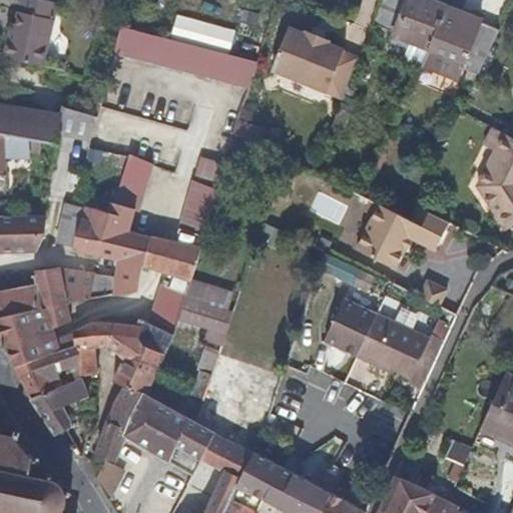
[(9,28),(2,55),(42,66),(59,4),(44,0),(21,0),(14,29),(9,28)]
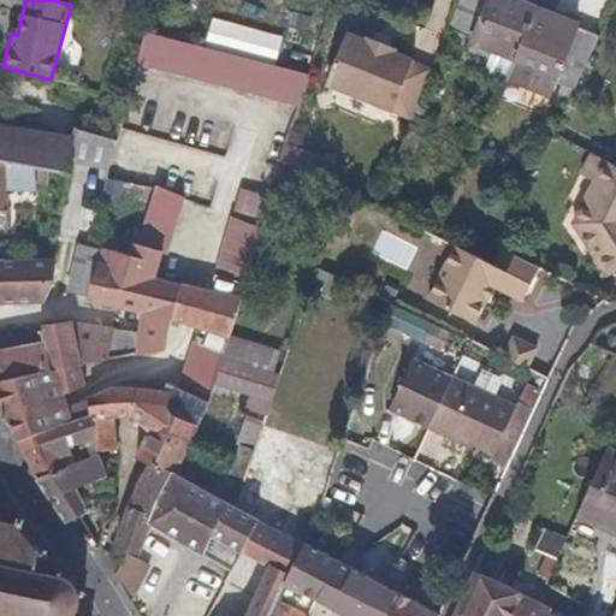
[(456,0),(450,17),(471,27),(466,39),(487,48),(485,54),(480,64),(501,75),(503,69),(521,29),(533,0),(456,0)]
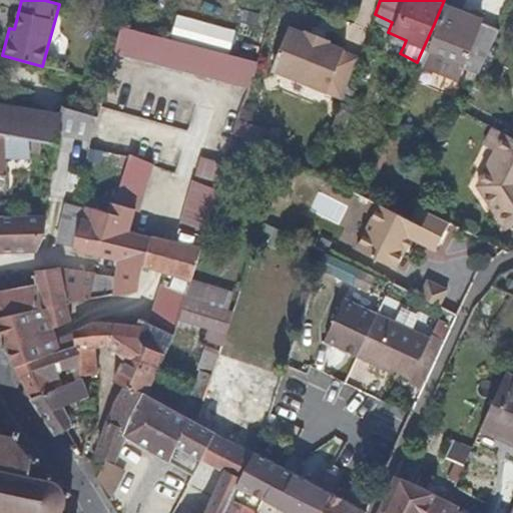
[(479,13),(450,0),(444,0),(434,24),(419,57),(437,66),(442,56),(477,72),(499,27),(478,17),(479,13)]
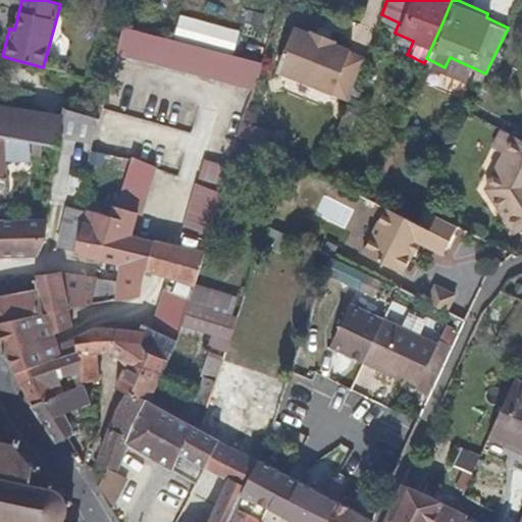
[(196,48),(125,30),(118,57),(141,64),(191,77),(249,93),(252,83),(260,63),(196,48)]
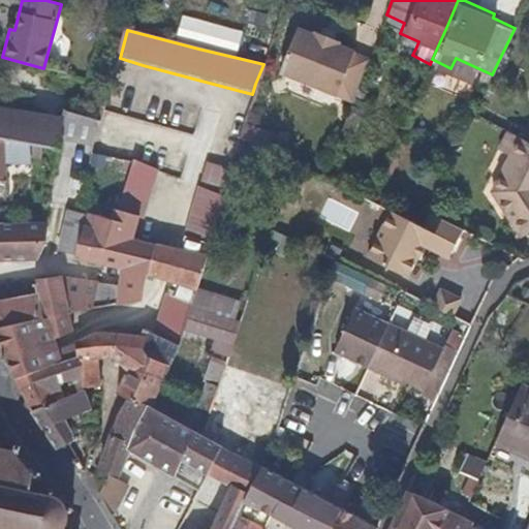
[(349,104),(366,64),(350,57),(352,54),(335,47),(337,43),(313,34),(312,37),(294,31),(277,73),(349,104)]
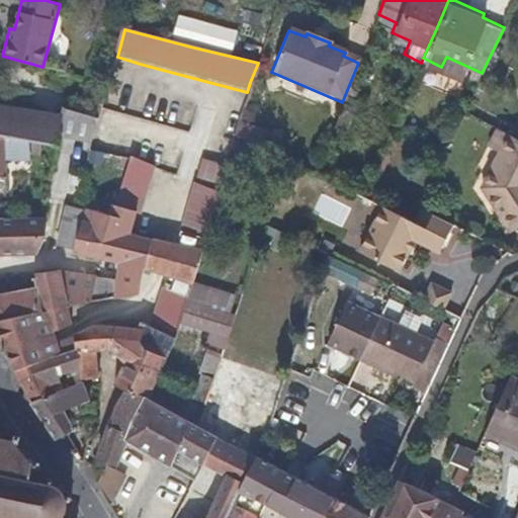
[(0,133),(27,137),(58,141),(63,124),(66,114),(39,107),(19,102),(0,96),(0,133)]
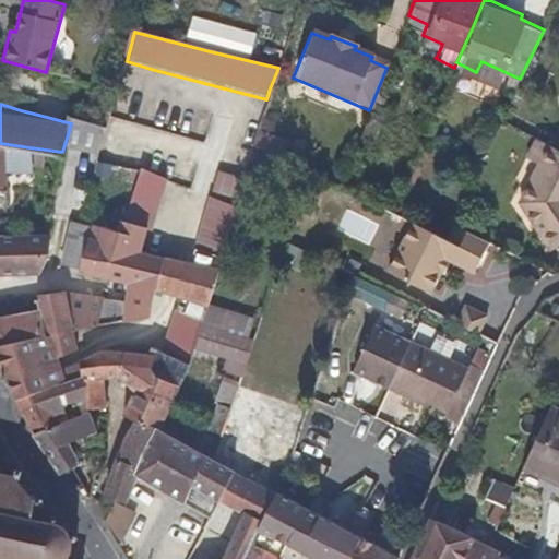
[(71,123),(68,134),(99,143),(105,125),(73,116),(71,123)]
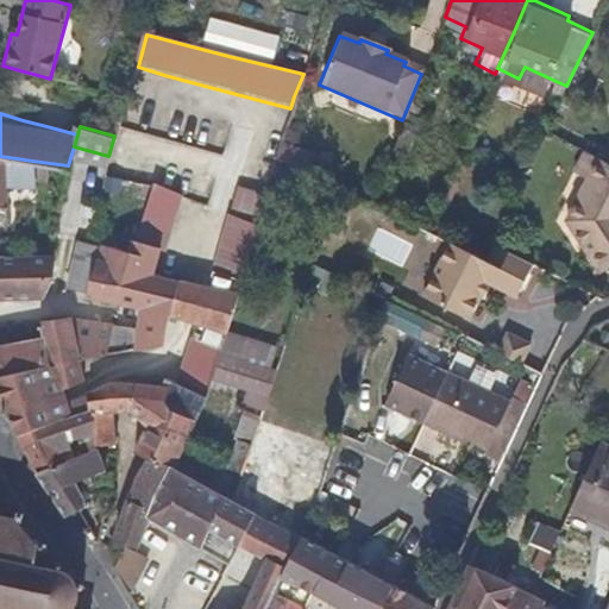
[(230,126),(223,173),(244,175),(251,130),(230,126)]
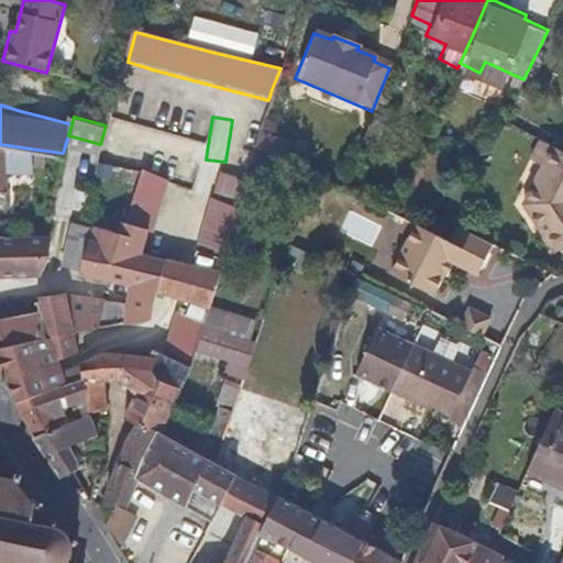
[(277,142),(255,134),(251,146),(273,157),(277,142)]
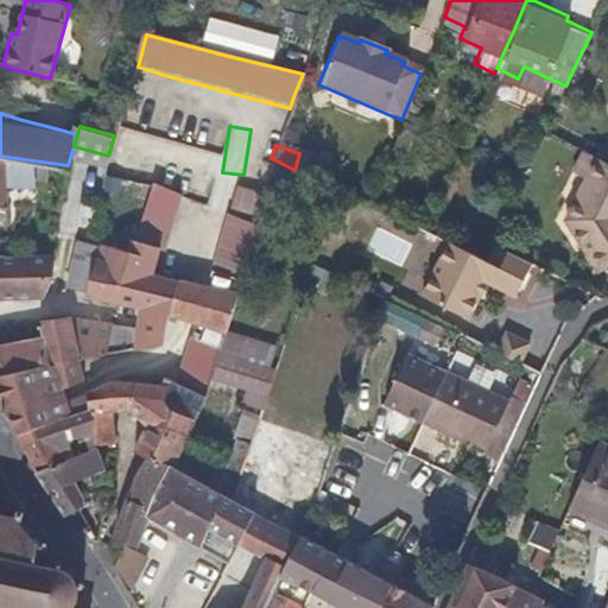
[(597,158),(582,150),(571,171),(586,179),(597,158)]
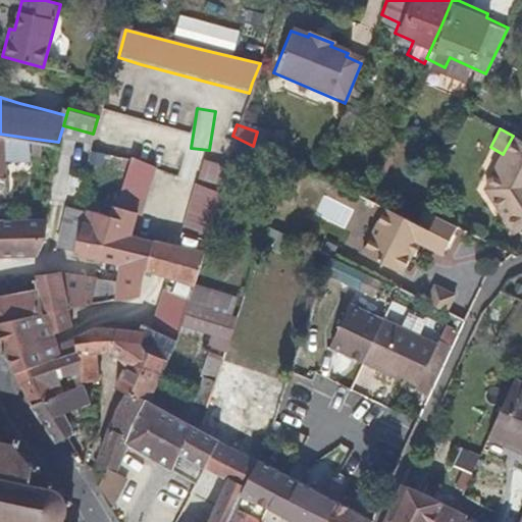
[(0,177),(5,178),(5,158),(29,154),(28,138),(0,134),(0,177)]
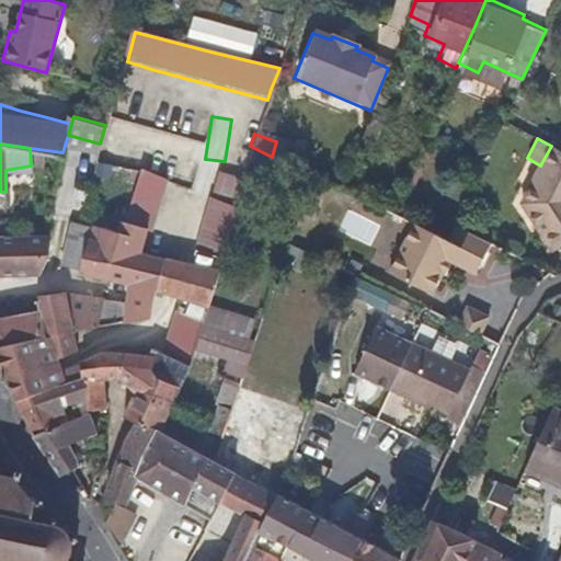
[(551,146),(540,165),(521,204),(554,252),(560,247),(560,150),(553,147),(551,146)]
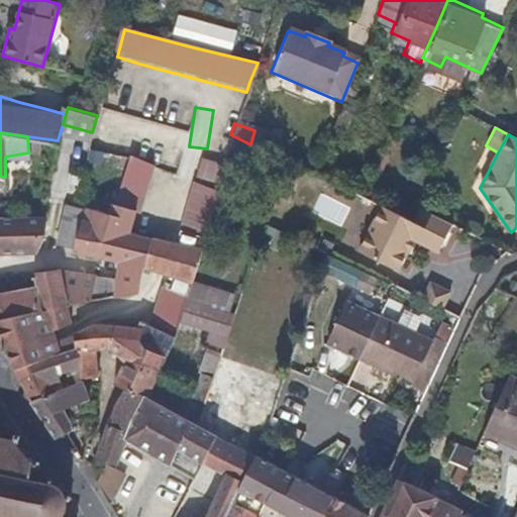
[(199,157),(193,176),(215,182),(221,164),(199,157)]
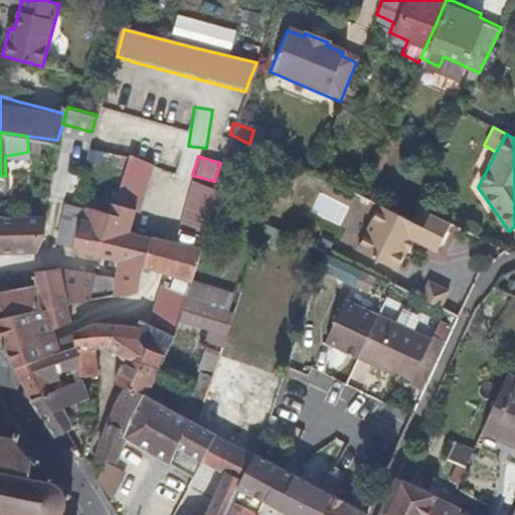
[(145,168),(122,159),(104,202),(127,211),(128,212),(145,168)]
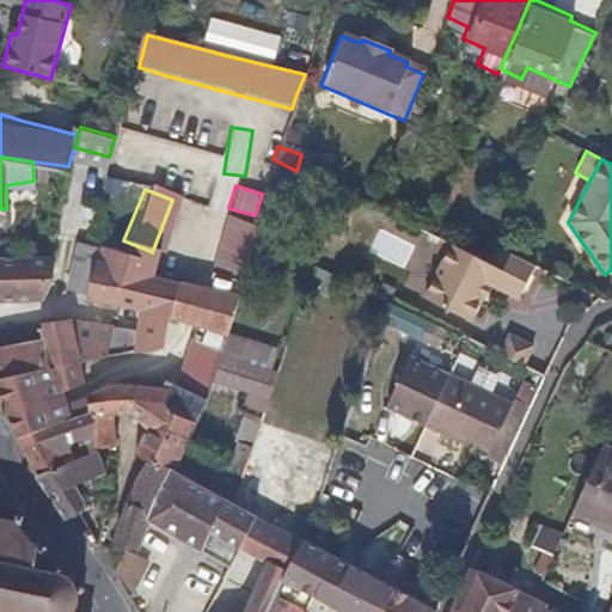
[(246,244),(251,227),(218,216),(197,288),(231,295),(233,291),(246,244)]
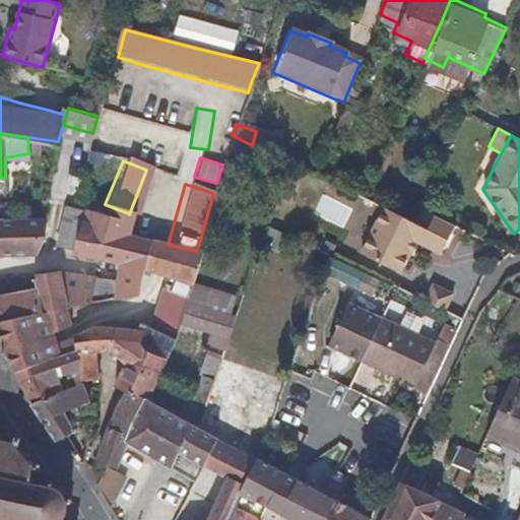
[(91,290),(89,301),(132,291),(138,268),(144,240),(123,236),(128,213),(105,204),(102,203),(99,210),(99,211),(99,225),(101,259),(118,263),(113,282),(94,280),(91,290)]
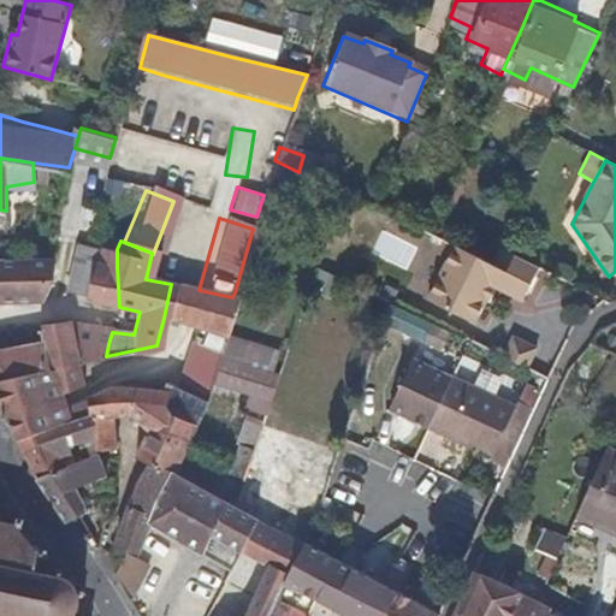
[(92,242),(92,244),(87,295),(87,300),(119,307),(117,267),(117,250),(92,242)]
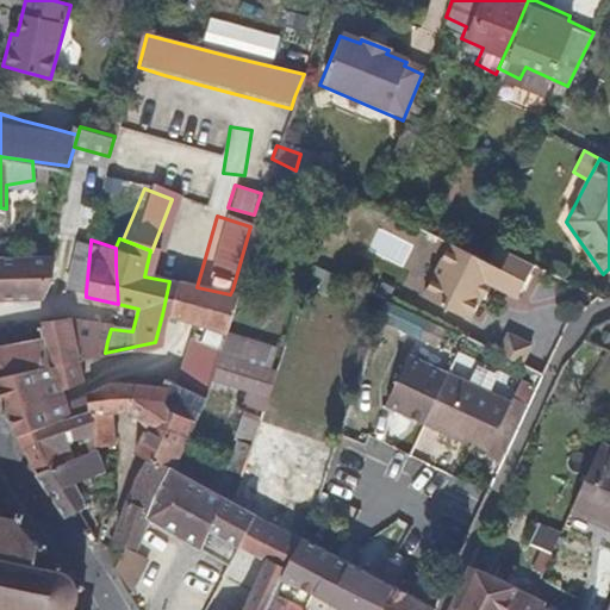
[(91,242),(85,242),(68,242),(64,290),(86,292),(91,242)]
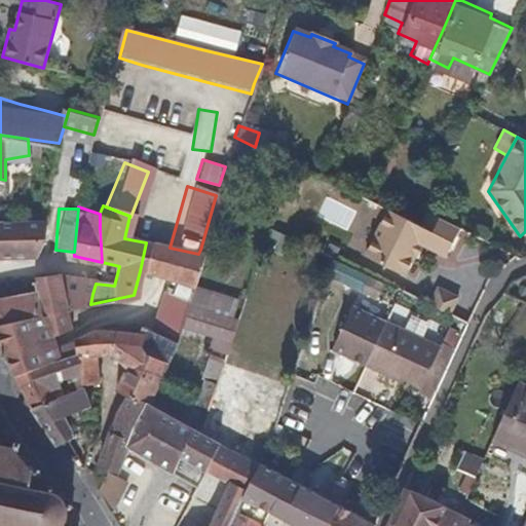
[(405,218),(386,209),(363,257),(403,276),(413,256),(416,258),(422,245),(445,257),(460,227),(424,209),(417,223),(405,218)]
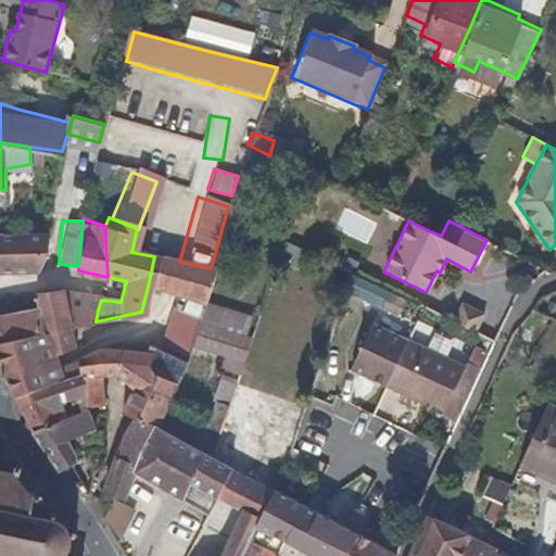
[(0,272),(33,272),(37,265),(36,256),(42,254),(46,249),(45,231),(0,232),(0,272)]
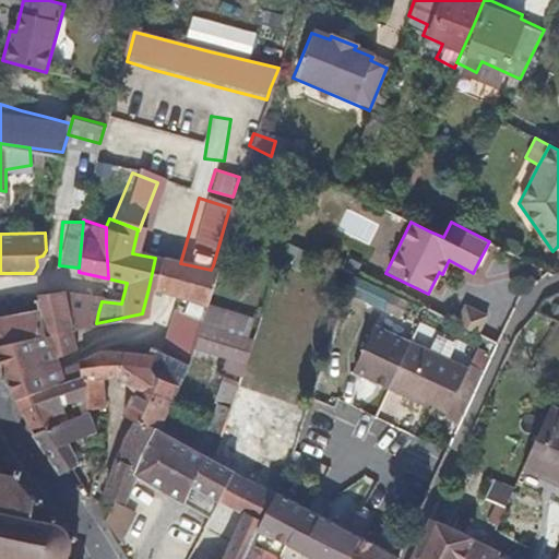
[(205,289),(211,270),(180,263),(155,258),(149,288),(174,294),(203,300),(205,289)]
